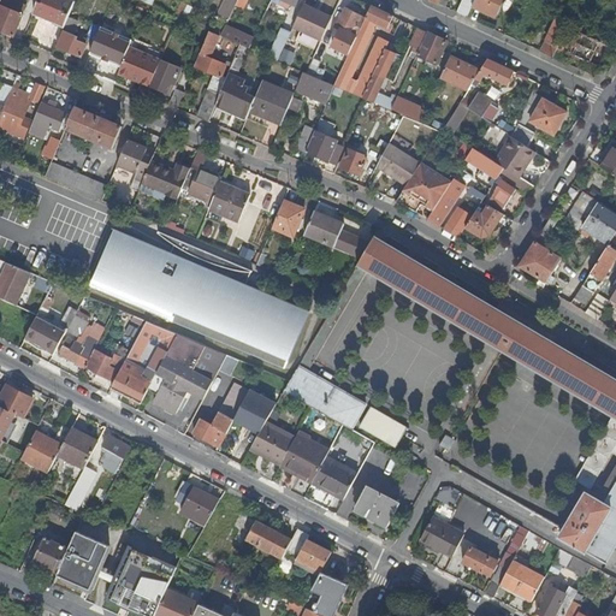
[(0,5),(0,6),(0,29),(15,35),(27,6),(11,0),(9,0),(6,7),(0,5)]
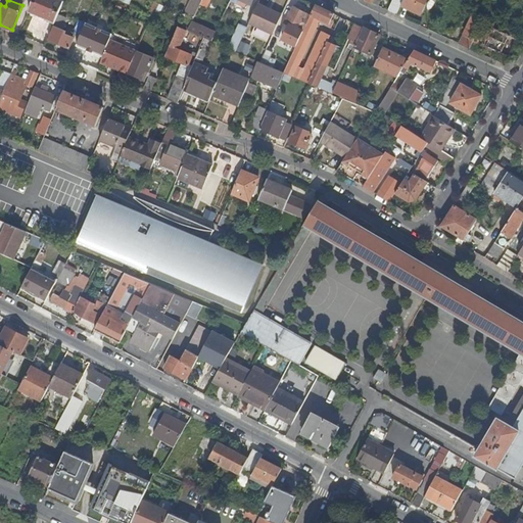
[(63,2),(58,0),(33,0),(33,1),(29,10),(55,21),(63,2)]
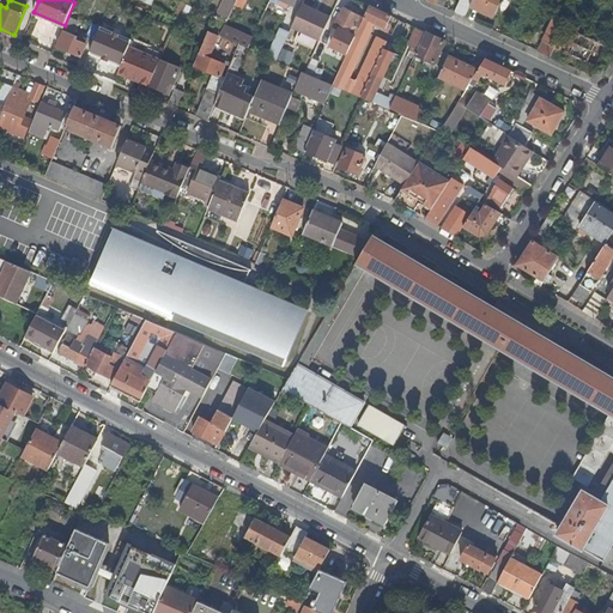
[(224,0),(218,13),(228,18),(234,8),(236,0),(235,0),(224,0)]
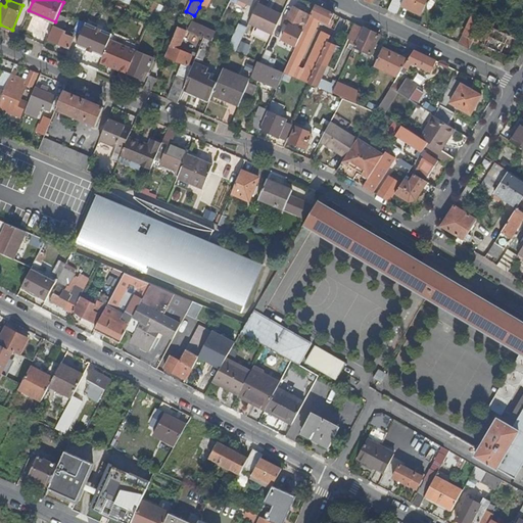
[(252,0),(231,0),(229,3),(232,5),(233,2),(248,9),(251,2),(252,2),(252,0)]
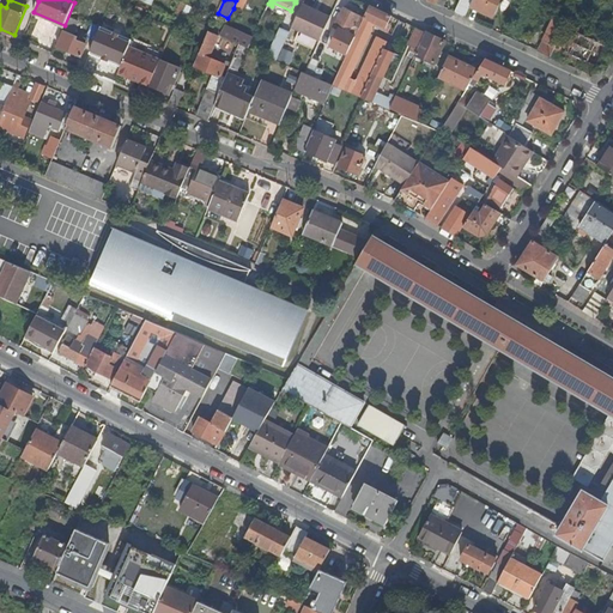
[(460,0),(454,12),(465,18),(469,7),(473,0),(460,0)]
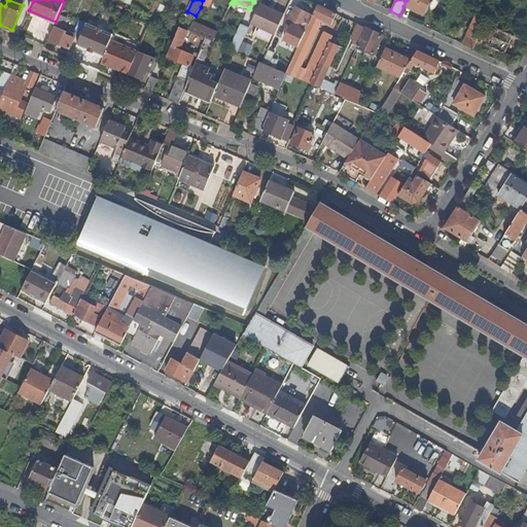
[(407,0),(403,6),(423,14),(429,0),(407,0)]
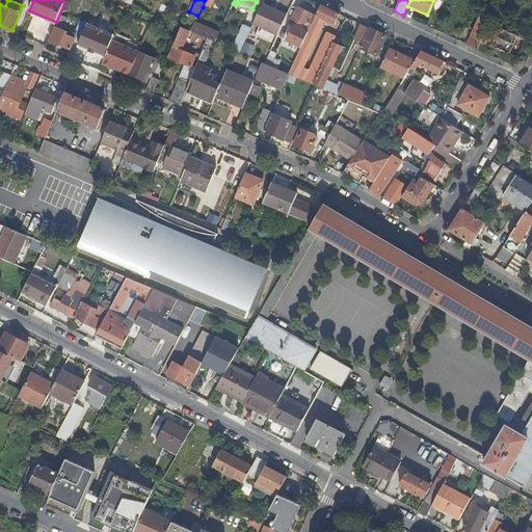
[(152,9),(162,14),(165,5),(156,1),(152,9)]
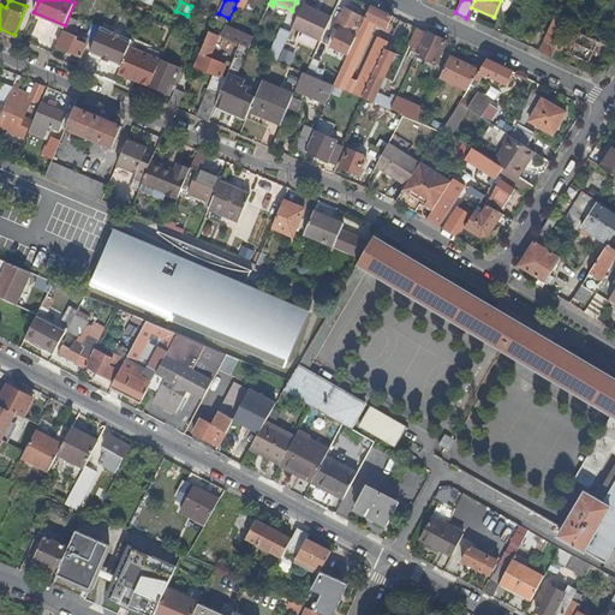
[(332,18),(303,5),(293,28),(321,41),(332,18)]
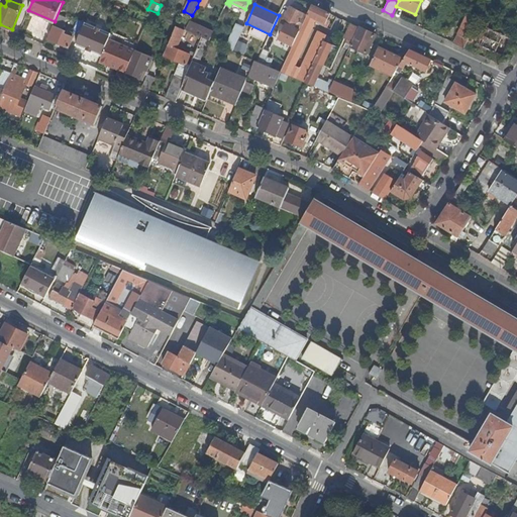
[(325,24),(330,14),(312,6),(307,16),(293,45),(281,73),(290,76),(295,66),(314,23),(321,26),(323,25),(323,24),(325,24)]
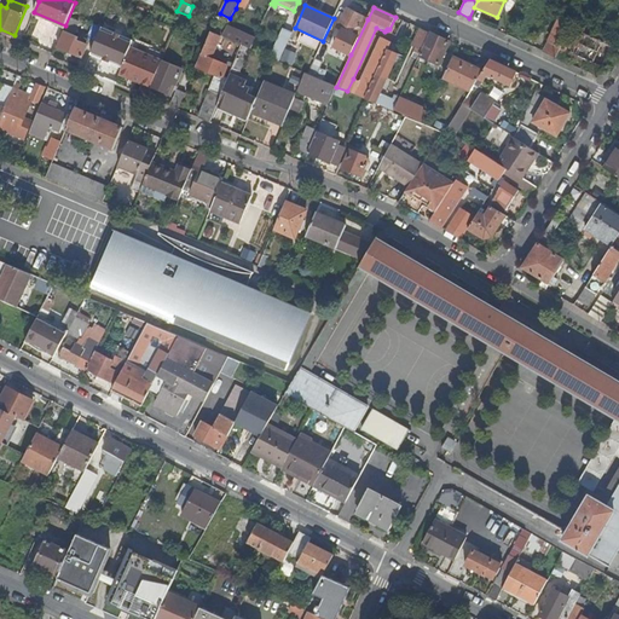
[(585,10),(579,7),(578,11),(573,22),(579,24),(585,10)]
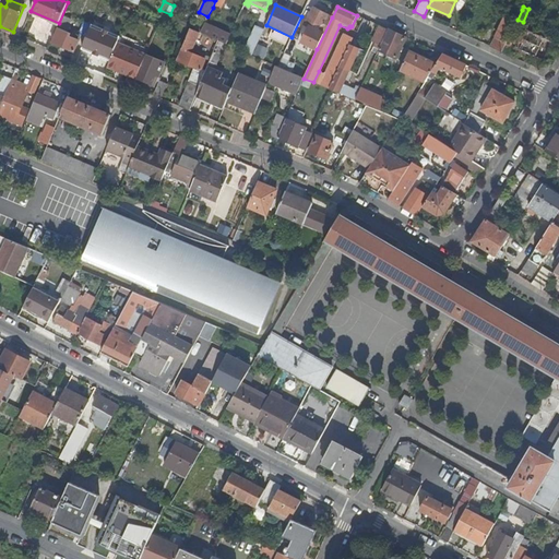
[(507,14),(492,48),(502,52),(508,42),(518,20),(522,10),(518,8),(513,18),(507,14)]
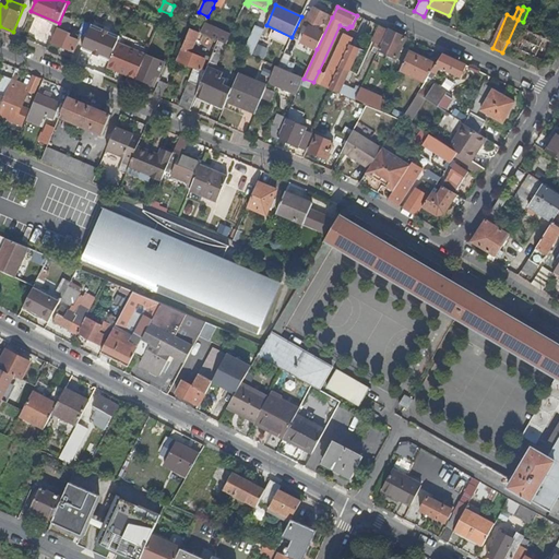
[(316,31),(313,36),(309,46),(317,49),(332,18),(313,9),(306,25),(307,26),(316,31)]
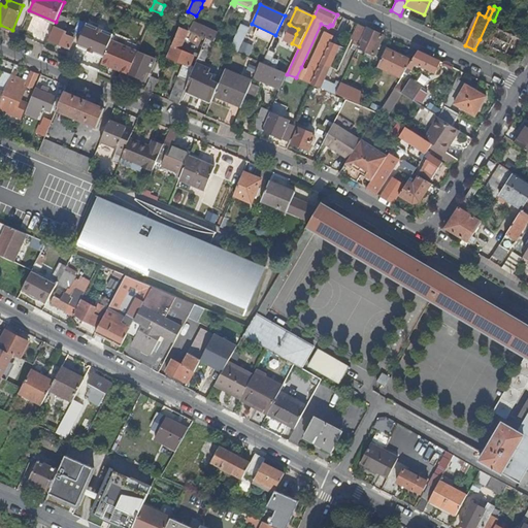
[(68,33),(61,30),(66,19),(59,15),(54,27),(48,40),(70,48),(74,38),(73,38),(74,35),(68,32),(68,33)]
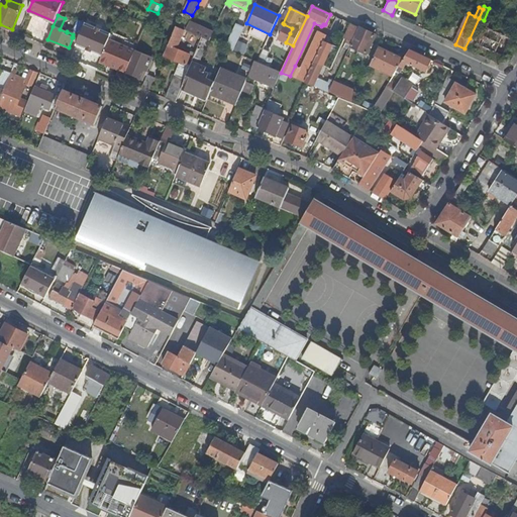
[(74,31),(80,34),(82,29),(85,23),(78,20),(74,31)]
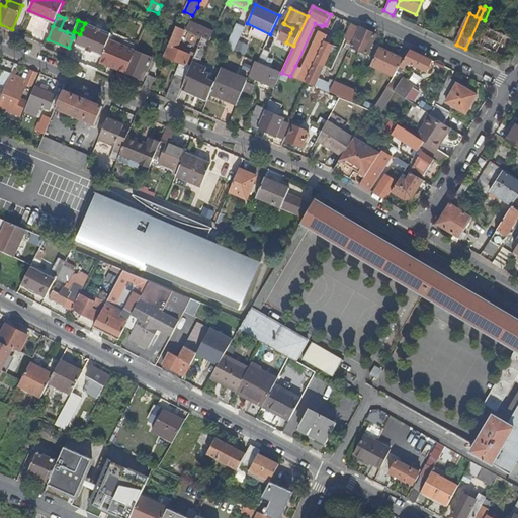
[(213,32),(189,22),(186,30),(209,40),(213,32)]
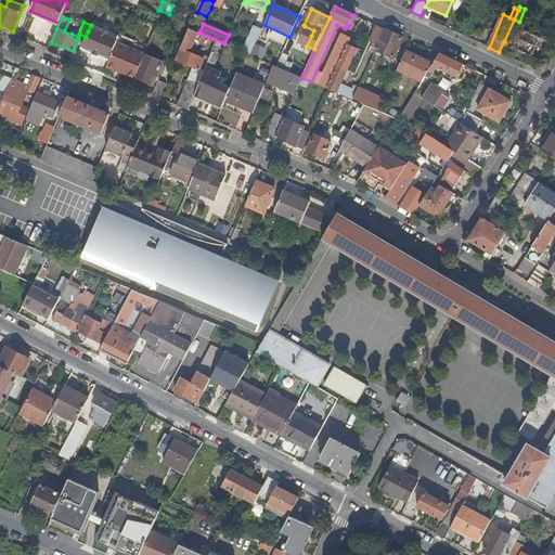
[(242,51),(250,55),(262,29),(254,26),(242,51)]
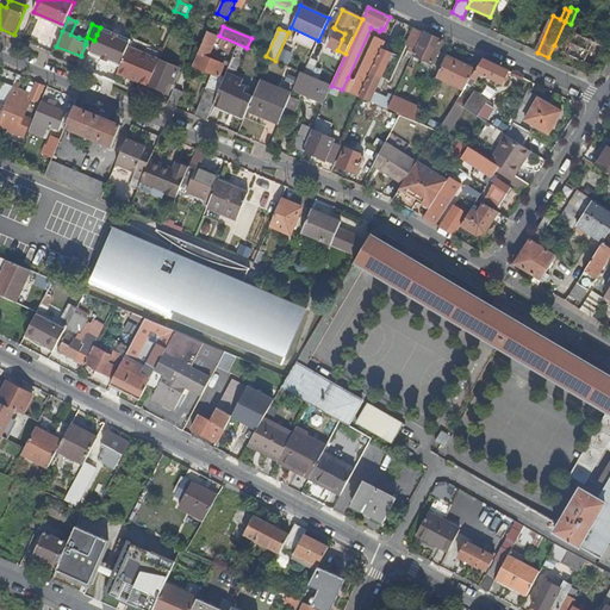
[(342,39),(344,33),(335,29),(331,35),(342,39)]
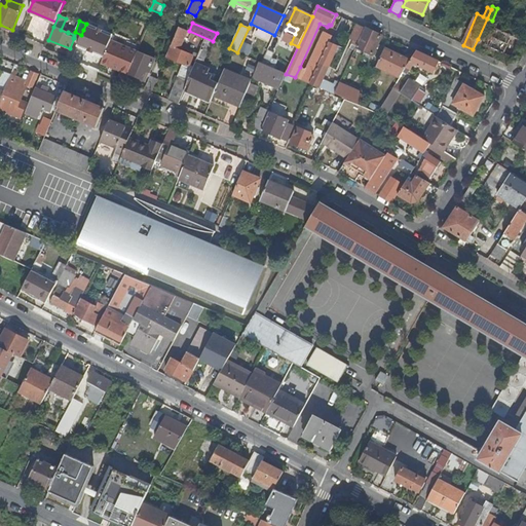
[(350,39),(359,43),(365,28),(358,25),(350,39)]
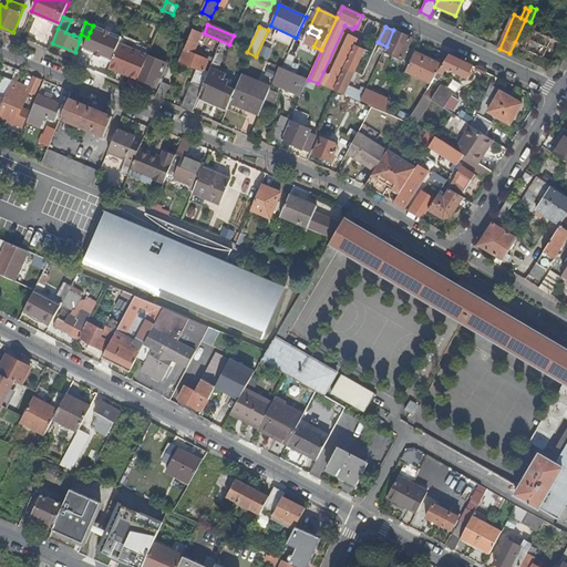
[(182,109),(192,113),(198,98),(208,73),(203,71),(209,58),(206,55),(198,51),(197,52),(194,51),(202,32),(194,29),(179,61),(197,70),(182,109)]
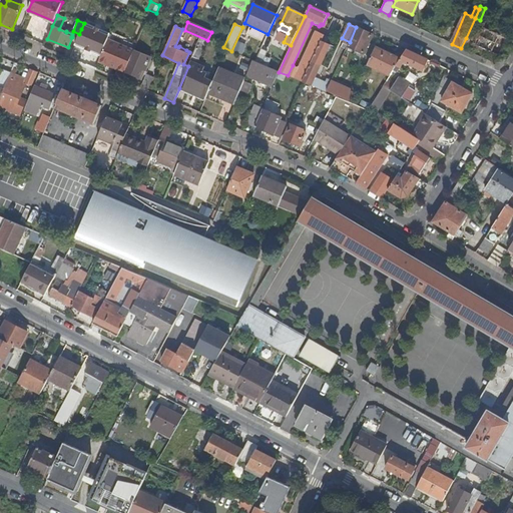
[(364,53),(373,35),(356,27),(350,42),(348,46),(364,53)]
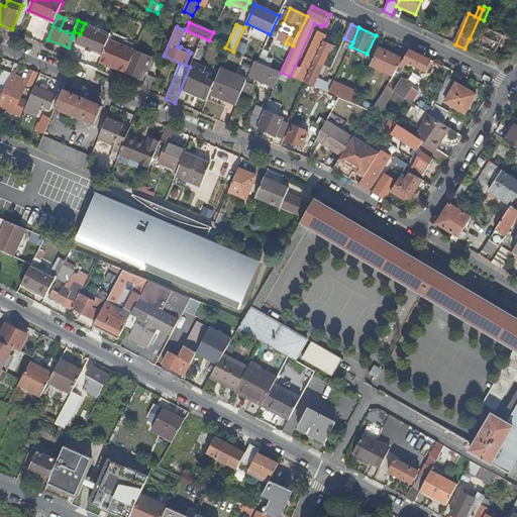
[(510,39),(485,28),(482,35),(479,34),(476,39),(479,41),(478,44),(503,56),(510,39)]
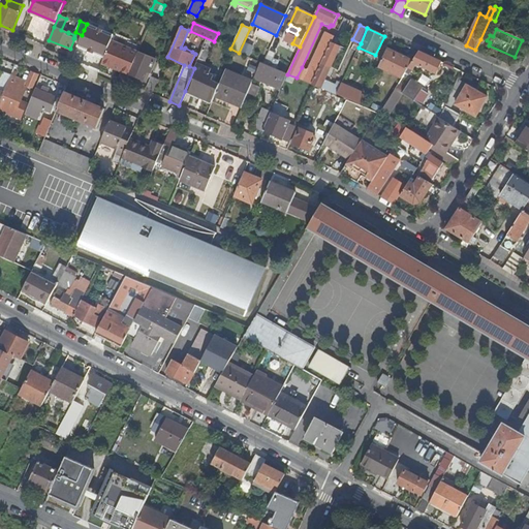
[(82,35),(75,52),(94,60),(99,50),(93,47),(93,44),(86,40),(89,32),(84,30),(82,35)]
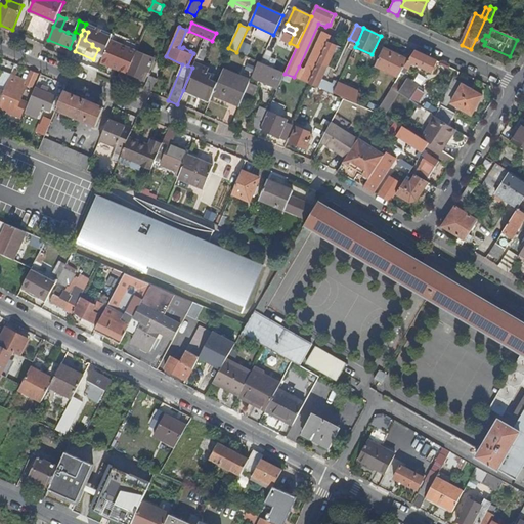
[(333,54),(337,46),(334,45),(328,42),(331,37),(330,36),(331,34),(325,31),(324,34),(322,33),(318,41),(305,70),(300,80),(316,87),(317,88),(333,94),(334,93),(337,85),(321,79),(333,54)]
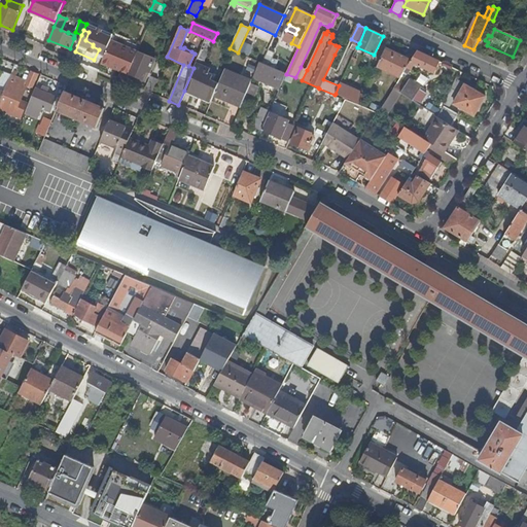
[(121,69),(129,72),(137,51),(140,46),(112,35),(101,63),(120,71),(121,69)]
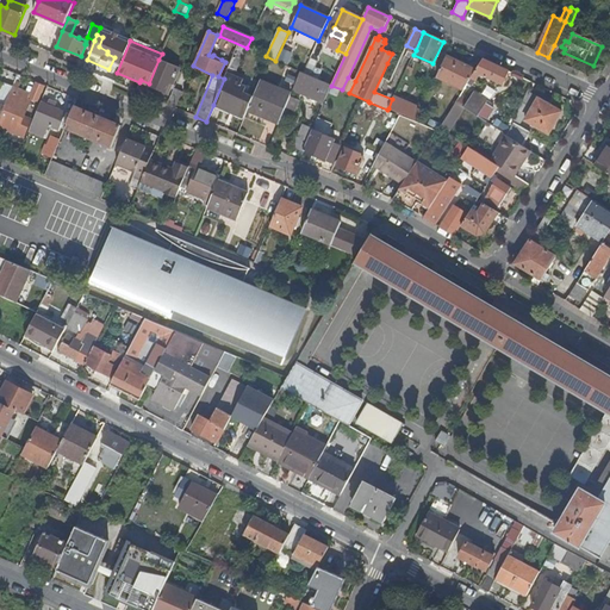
[(381,49),(388,53),(392,47),(385,43),(381,49)]
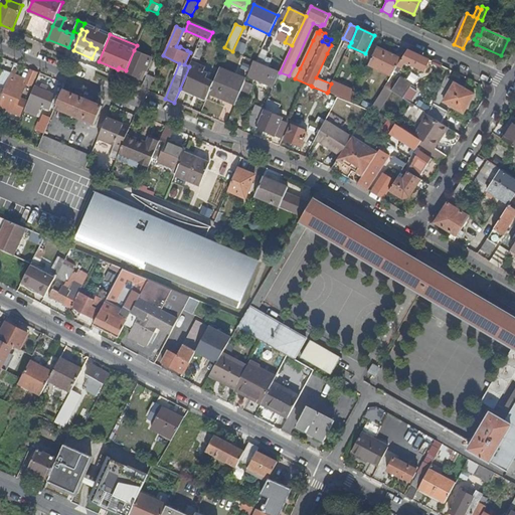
[(472,40),(468,38),(463,48),(467,50),(472,40)]
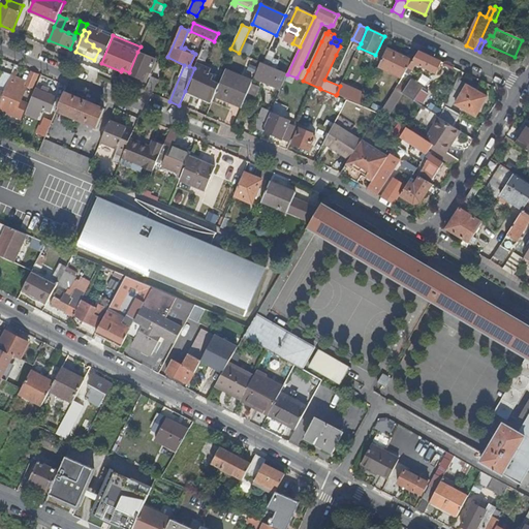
[(205,44),(199,58),(205,60),(210,47),(205,44)]
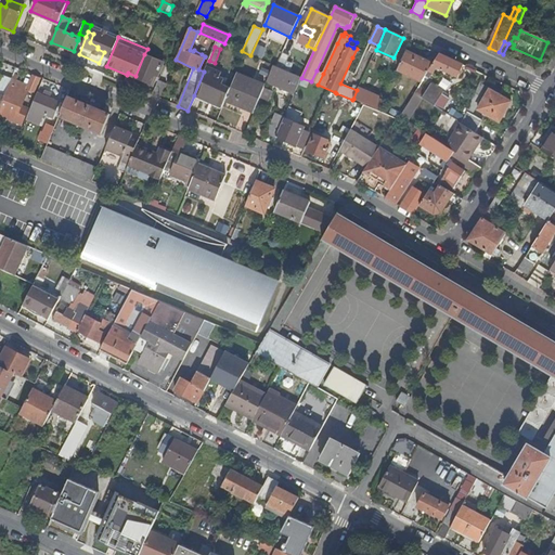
[(397,71),(422,81),(430,68),(433,65),(405,51),(397,71)]
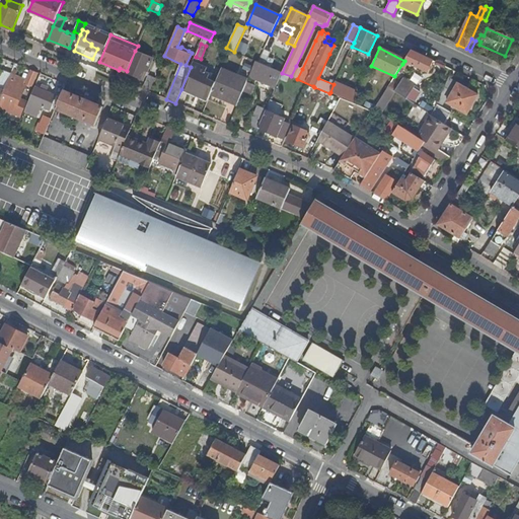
[(265,50),(258,62),(265,64),(271,53),(265,50)]
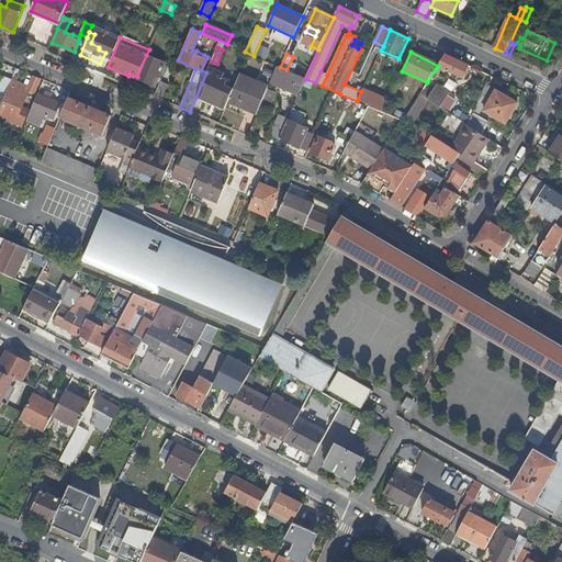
[(165,63),(146,55),(137,77),(136,79),(154,86),(159,74),(160,75),(165,63)]
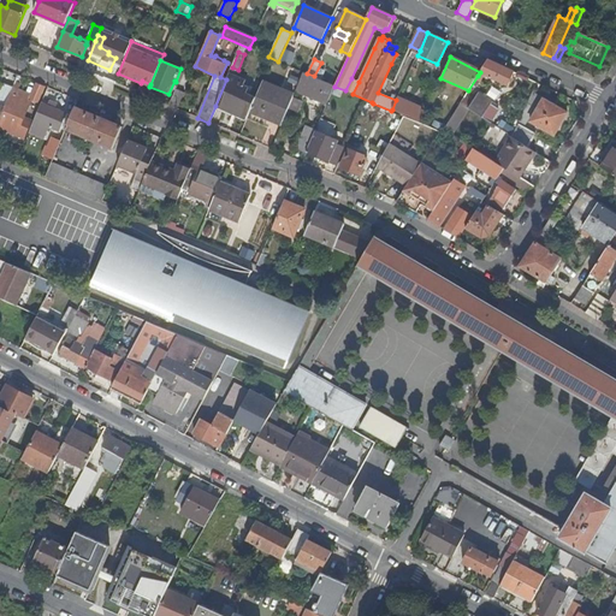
[(421,64),(415,61),(408,75),(415,77),(421,64)]
